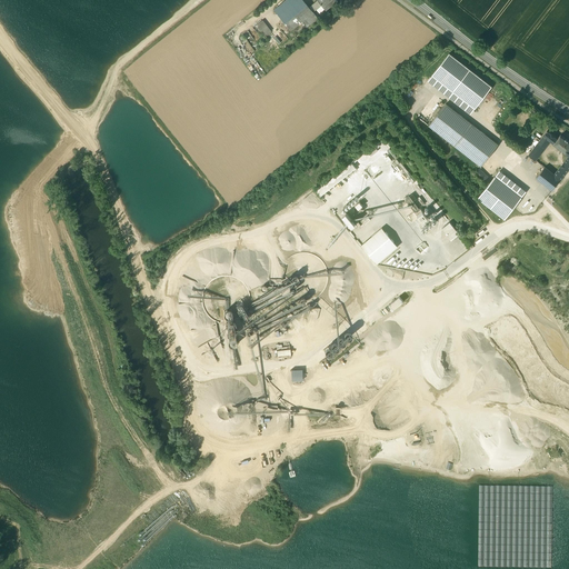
[(286,0),(273,10),(290,30),(301,20),(305,18),(312,11),(309,8),(301,0),(286,0)]
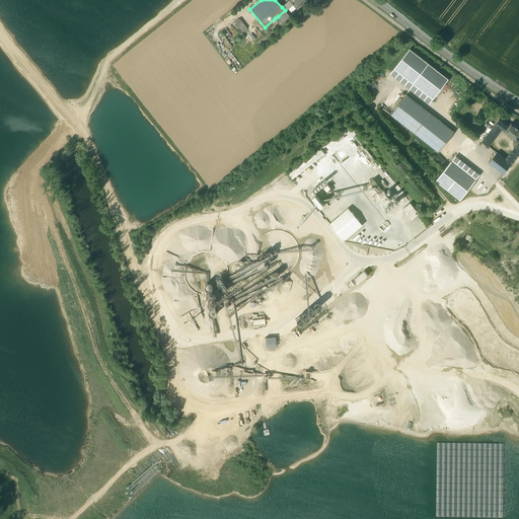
[(289,1),(284,5),(287,9),(293,5),(289,1)]
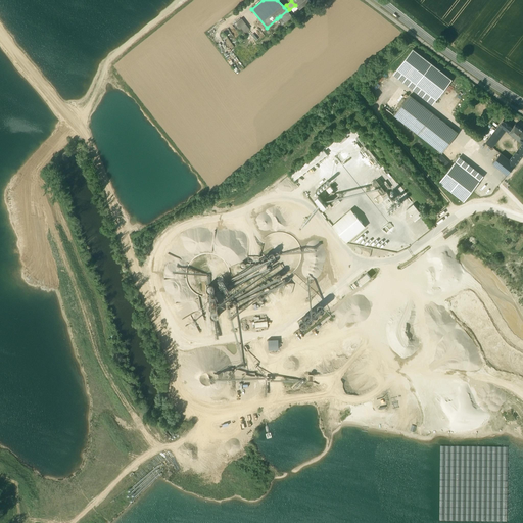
[(287,10),(280,16),(285,22),(292,16),(287,11),(287,10)]
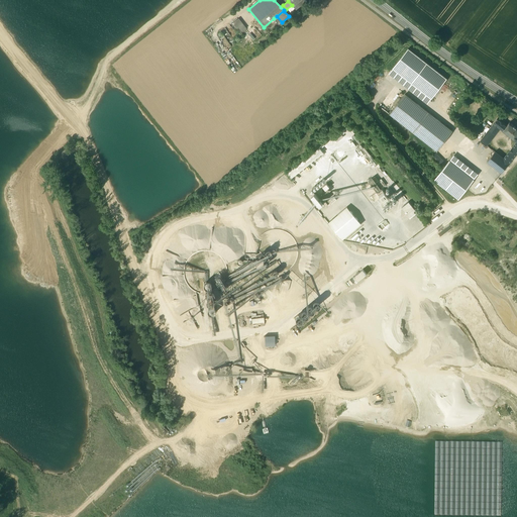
[(244,29),(236,19),(232,23),(239,33),(244,29)]
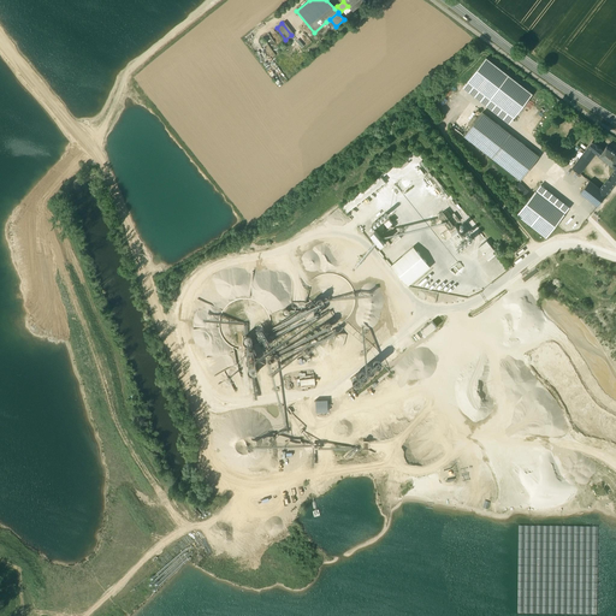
[(532,94),(486,58),(468,81),(514,117),(532,94)]
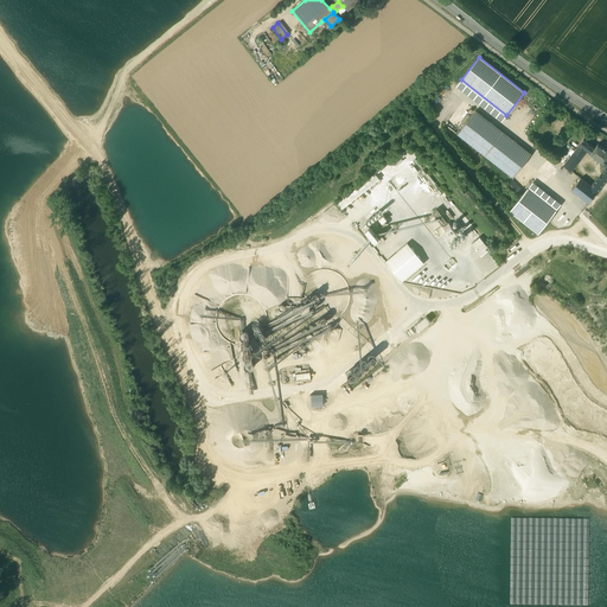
[(531,154),(475,110),(458,134),(513,178),(531,154)]
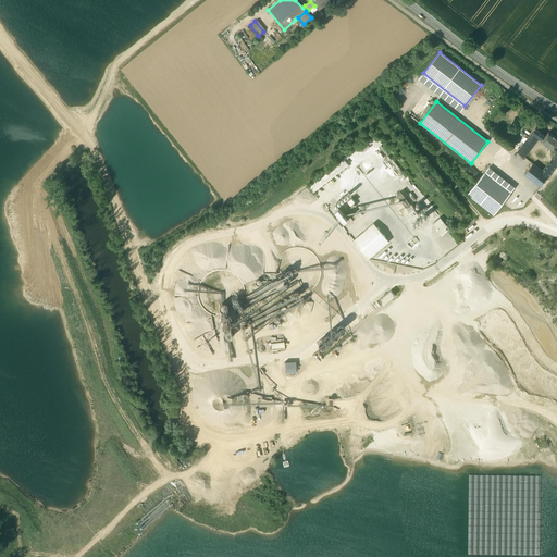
[(545,136),(535,128),(532,133),(537,137),(542,140),(545,136)]
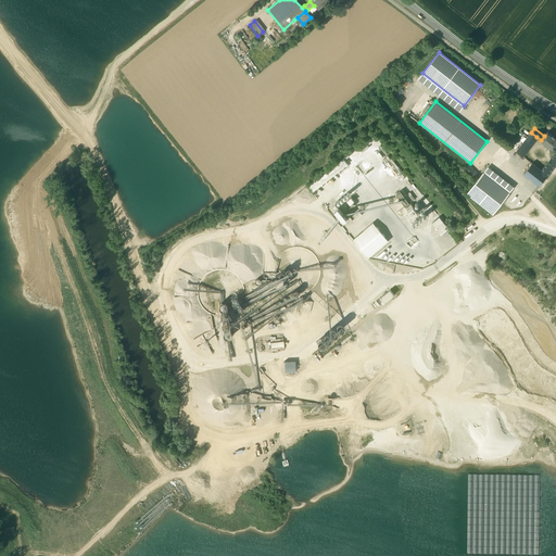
[(555,138),(547,131),(544,136),(541,140),(553,150),(555,144),(555,138)]
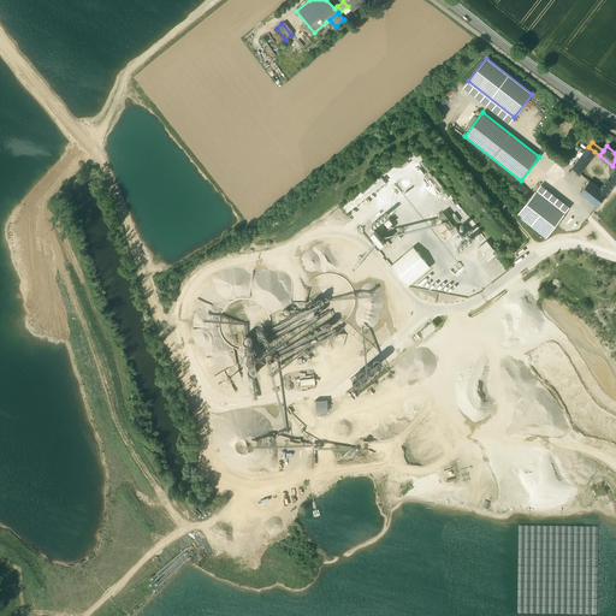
[(588,147),(572,167),(579,172),(594,152),(588,147)]
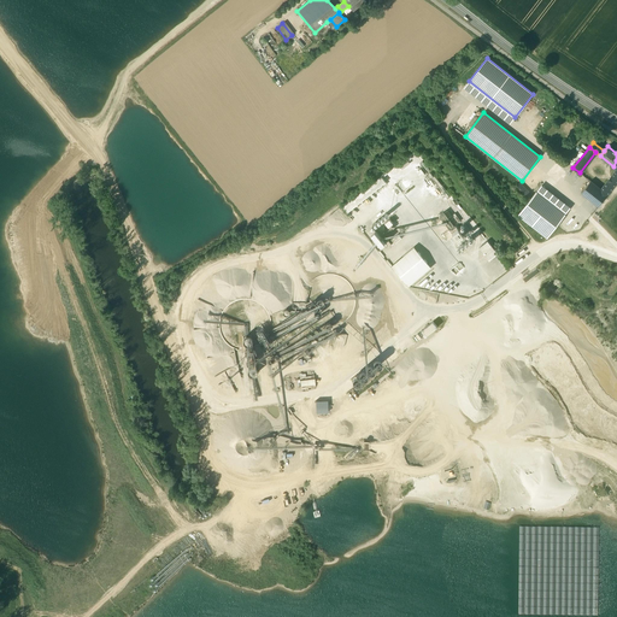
[(406,158),(399,164),(403,169),(410,163),(406,158)]
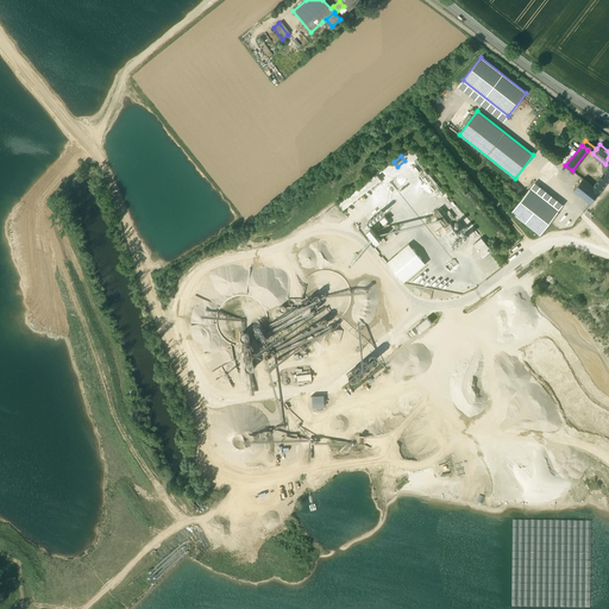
[(425,169),(416,159),(414,161),(422,170),(425,169)]
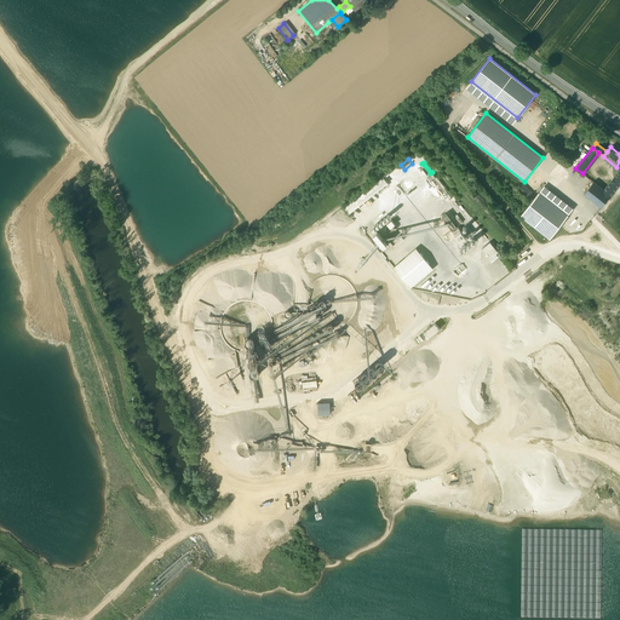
[(619,170),(604,190),(610,195),(619,183),(619,170)]
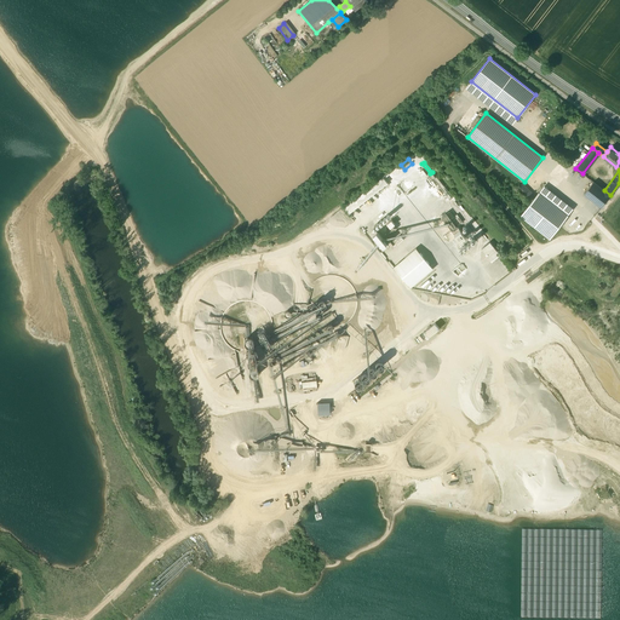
[(383,177),(345,207),(349,212),(388,183),(383,177)]
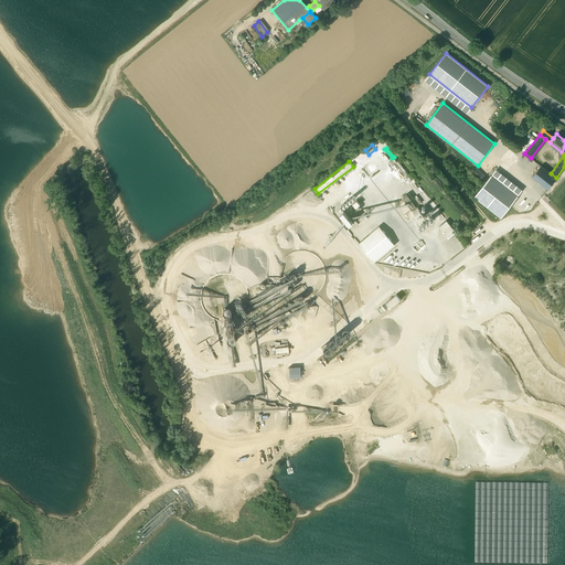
[(405,170),(397,161),(395,163),(403,172),(405,170)]
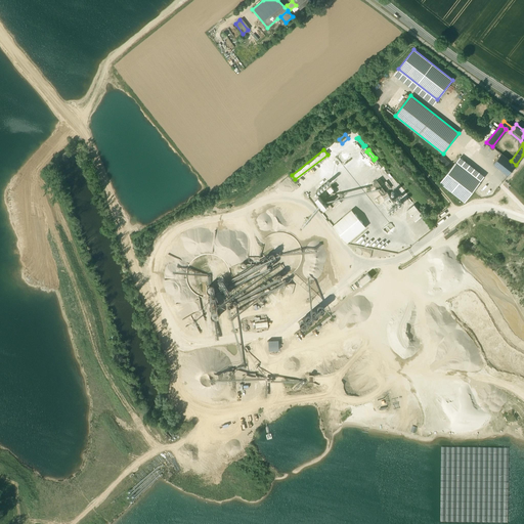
[(511,161),(501,154),(494,164),(509,175),(516,165),(511,161)]
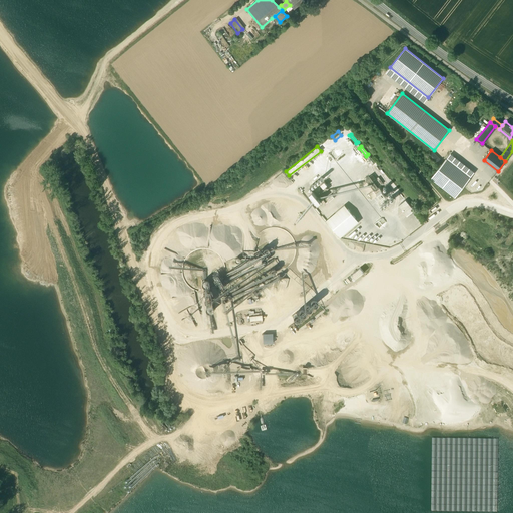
[(442,163),(431,153),(429,155),(440,166),(442,163)]
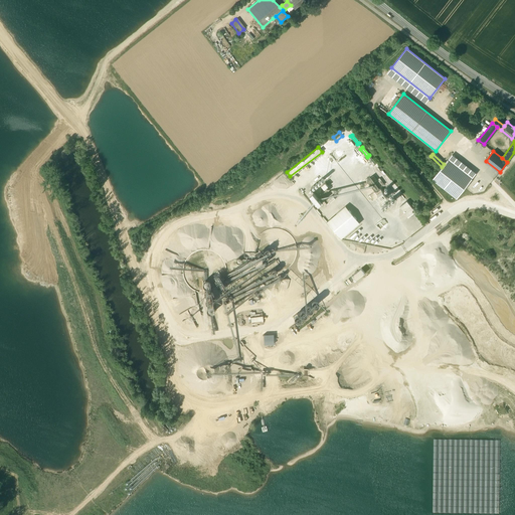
[(376,164),(369,156),(367,157),(374,165),(376,164)]
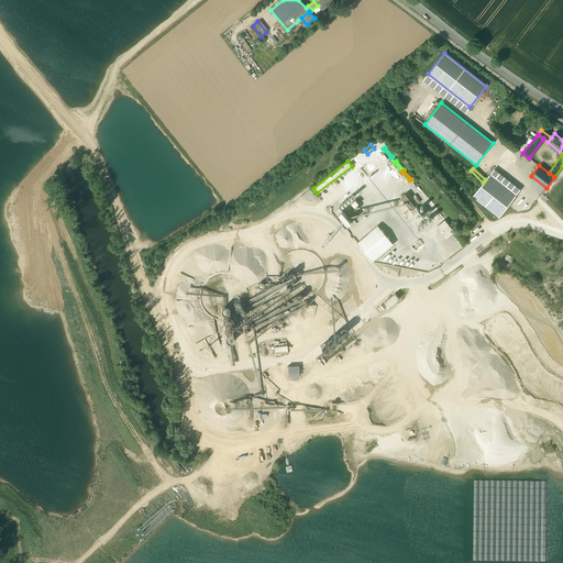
[(489,175),(473,196),(499,217),(516,196),(489,175)]
